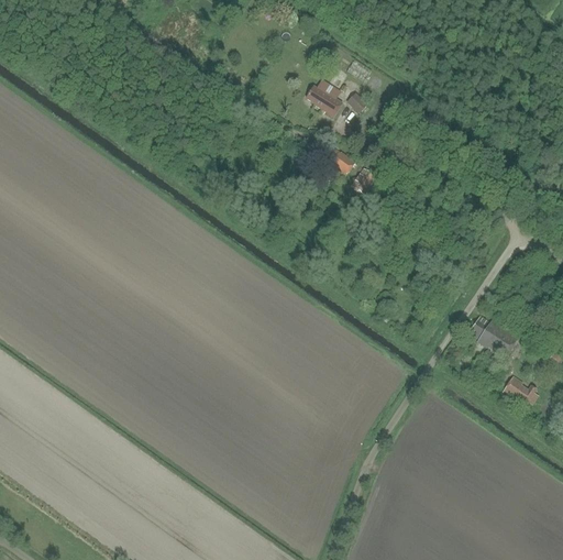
[(334,116),(342,102),(323,90),(322,91),(313,85),(306,97),(315,102),(315,103),(334,116)]
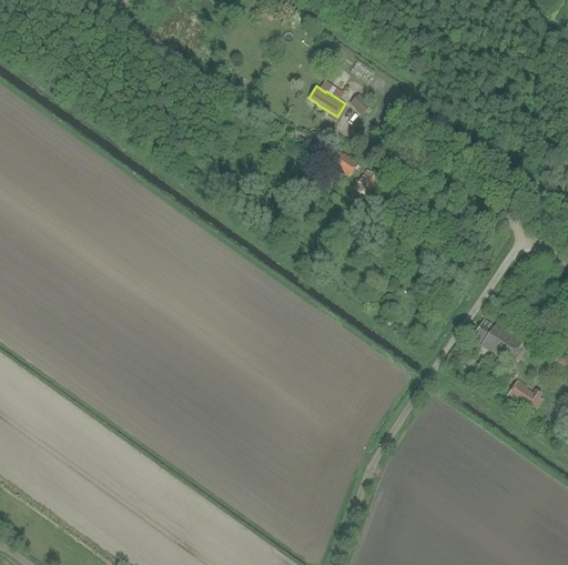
[(362,113),(372,104),(359,92),(351,102),(362,113)]
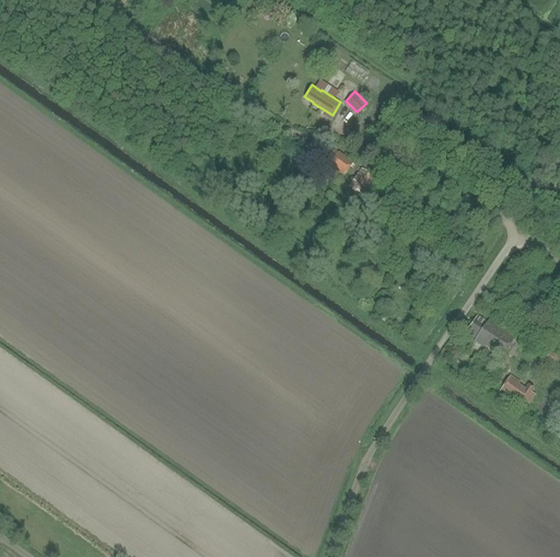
[(342,175),(353,161),(339,150),(338,151),(330,146),(322,158),(328,163),(327,164),(342,175)]
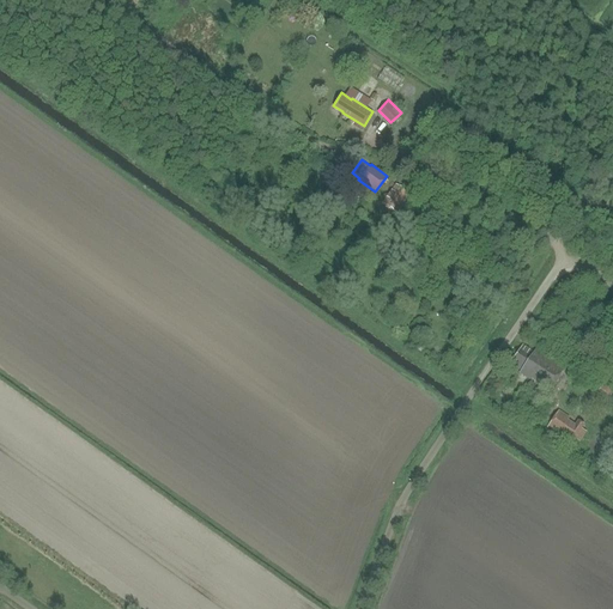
[(414,168),(404,182),(413,189),(424,175),(414,168)]
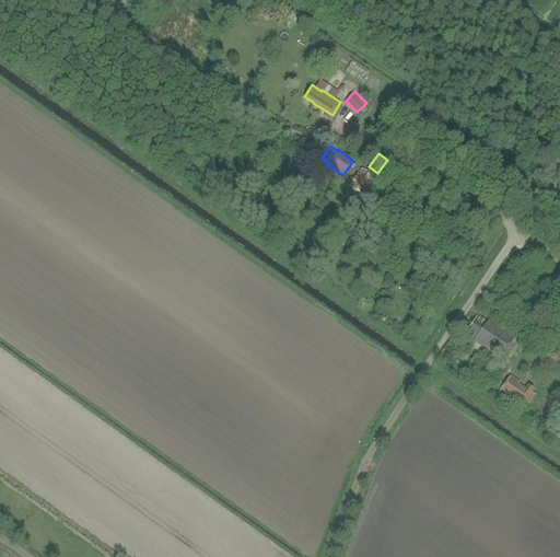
[(363,194),(375,176),(362,166),(349,184),(363,194)]
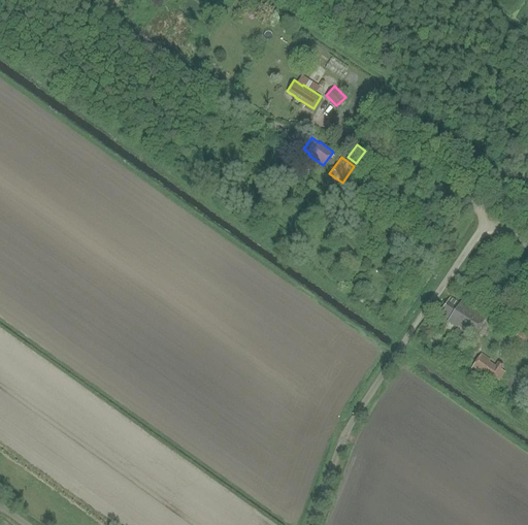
[(450,295),(441,307),(444,309),(442,313),(449,317),(448,319),(457,326),(456,328),(471,337),(486,316),(461,299),(459,301),(450,295)]
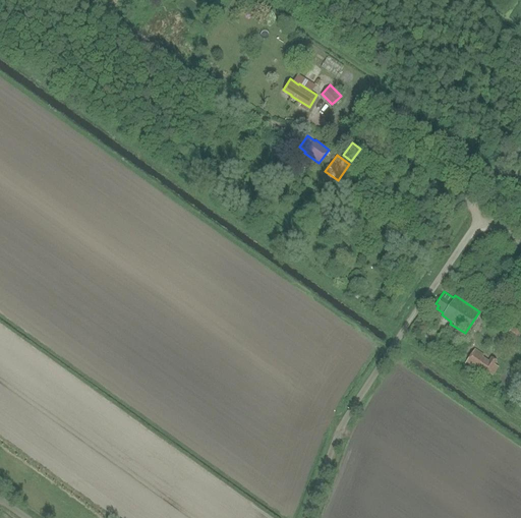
[(518,338),(520,333),(520,331),(512,325),(508,331),(518,338)]
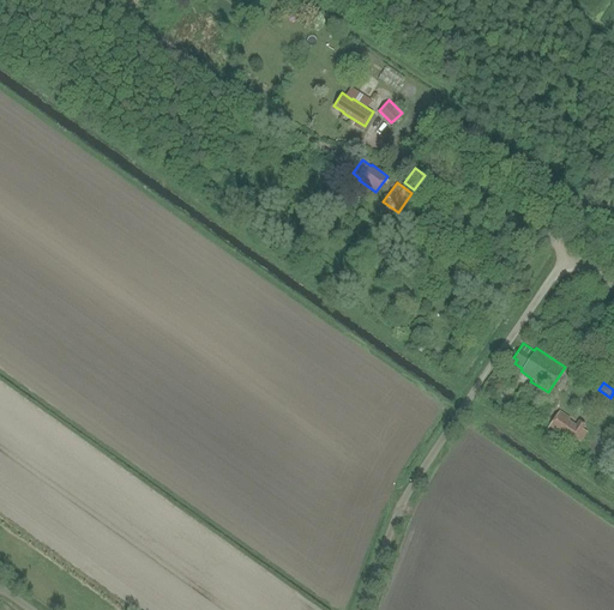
[(570,416),(560,409),(548,426),(572,442),(576,436),(581,440),(588,430),(583,427),(585,423),(579,420),(576,423),(569,418),(570,416)]
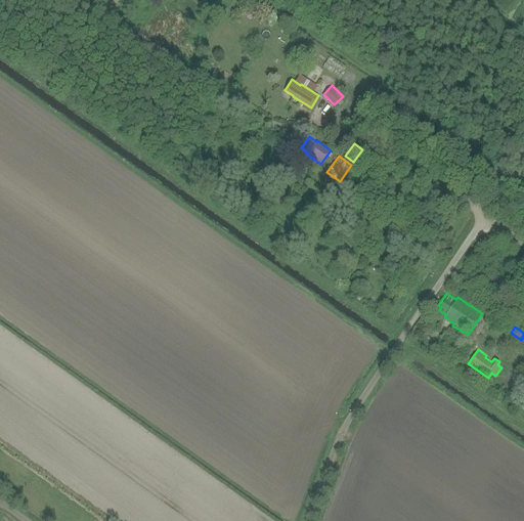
[(472,370),(467,365),(463,371),(469,375),(472,370)]
